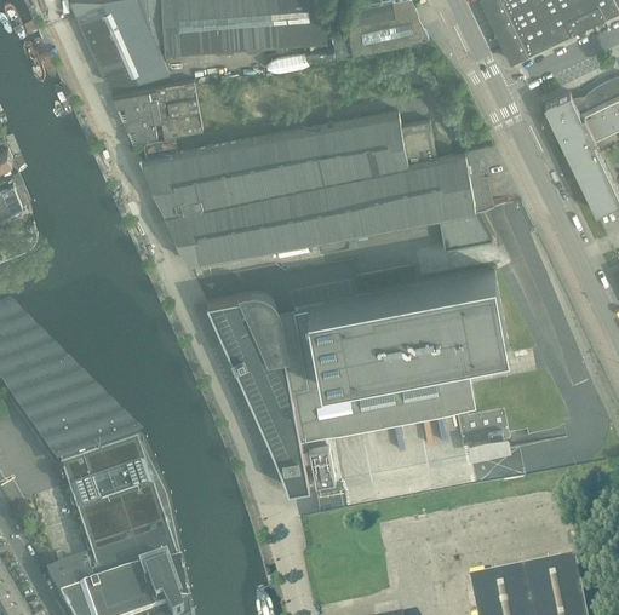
[(126,0),(69,4),(107,88),(168,78),(160,58),(165,58),(326,47),(322,0),(126,0)]
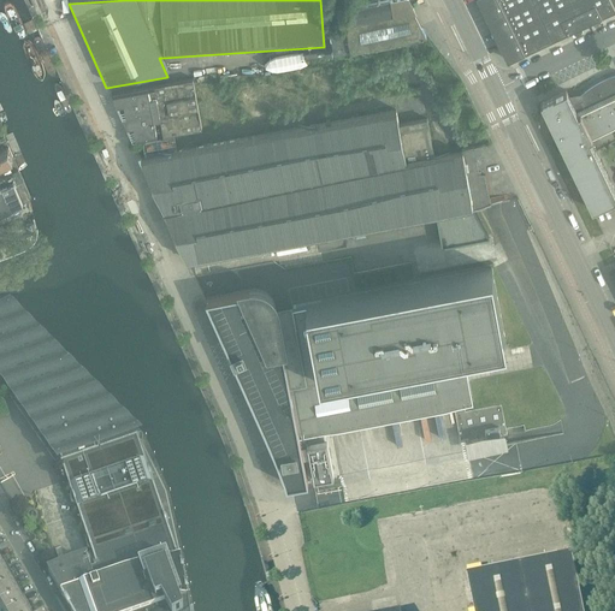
[(413,15),(404,0),(400,0),(342,11),(344,27),(327,29),(333,58),(349,55),(425,41),(420,31),(421,31),(413,15)]
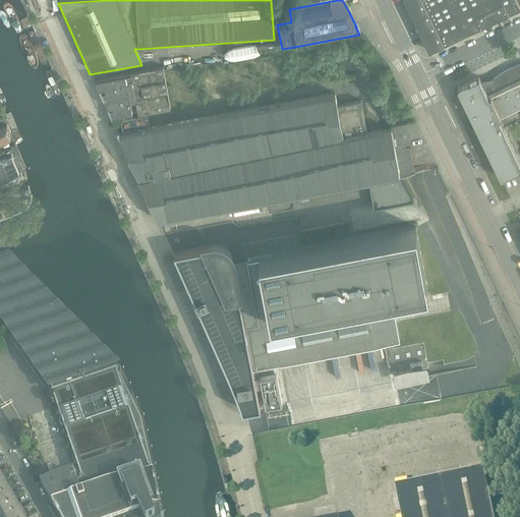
[(519,11),(514,0),(402,0),(401,0),(428,55),(519,11)]
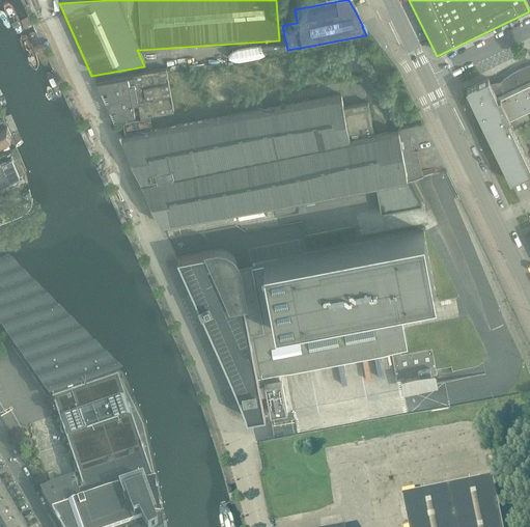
[(229,53),(230,64),(263,60),(262,50),(229,53)]
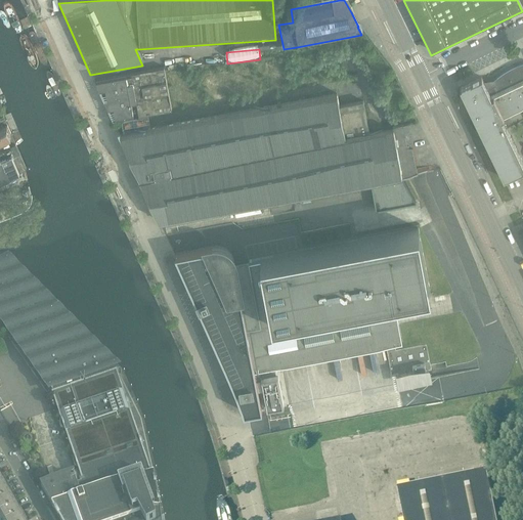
[(522,67),(521,68),(517,70),(514,71),(512,72),(508,75),(506,76),(503,77),(498,80),(494,83),(492,85),(491,87),(492,88),(491,89),(486,91),(481,81),(459,92),(503,183),(522,173),(522,169),(505,132),(522,123),(522,67)]
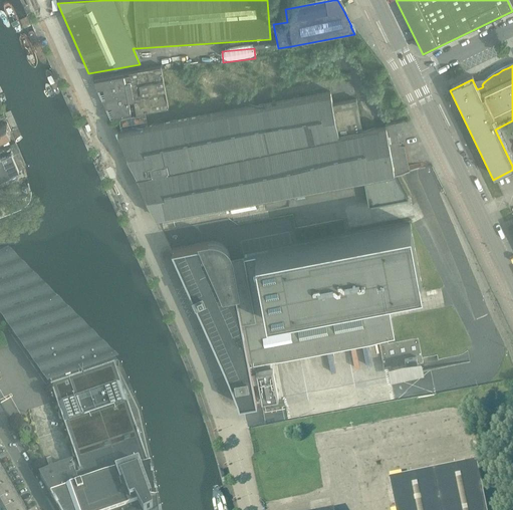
[(122,77),(93,82),(96,90),(103,104),(109,119),(131,116),(129,107),(134,106),(136,118),(168,112),(160,70),(122,77)]
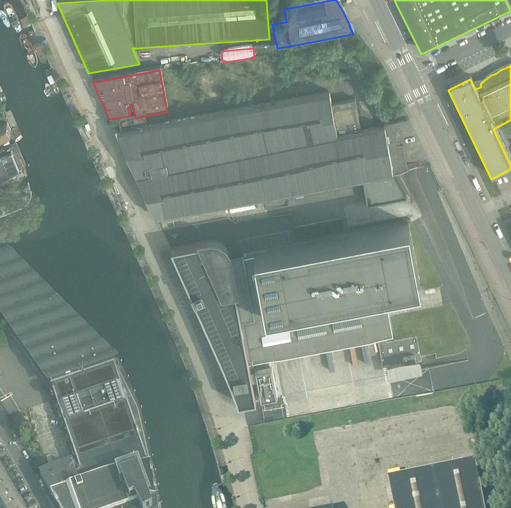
[(328,96),(116,135),(117,136),(117,137),(132,169),(135,176),(139,186),(151,211),(155,219),(155,221),(156,220),(262,199),(264,210),(287,206),(285,195),(362,181),(367,209),(405,202),(392,176),(391,176),(383,132),(360,136),(360,135),(354,103),(330,108),(328,96)]
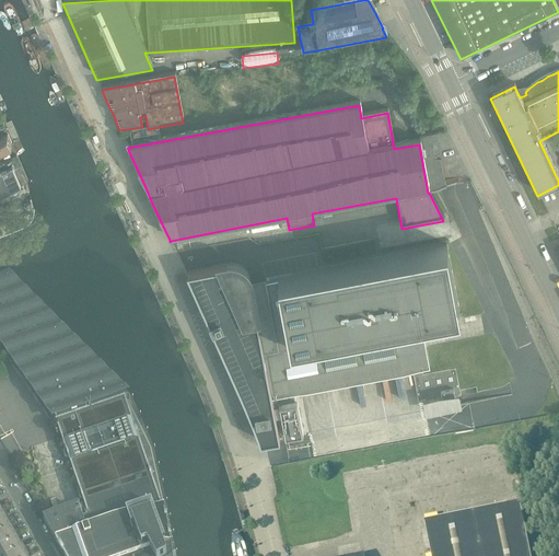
[(0,154),(4,152),(10,150),(11,149),(7,139),(0,142),(0,154)]
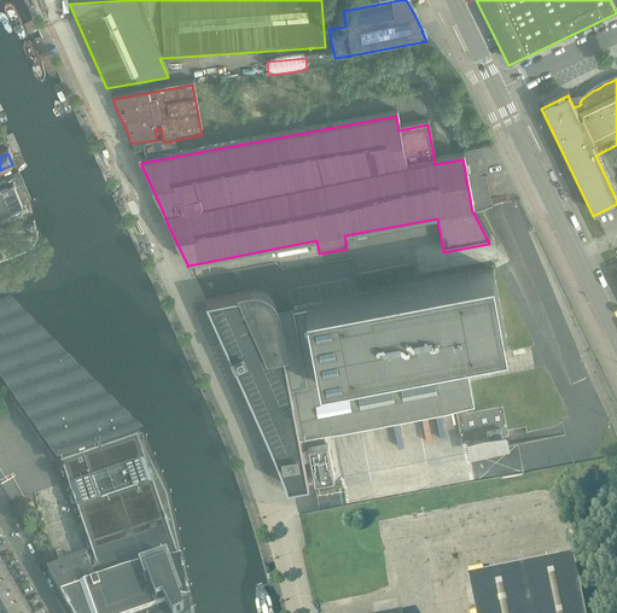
[(17,176),(9,180),(22,209),(30,205),(31,204),(18,175),(17,176)]
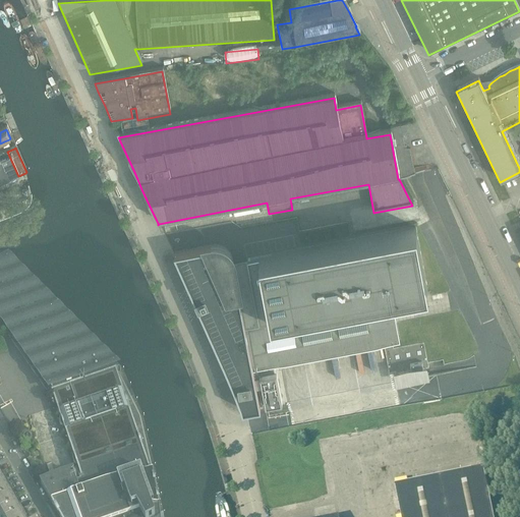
[(1,164),(9,181),(18,176),(7,152),(0,155),(0,158),(2,163),(1,164)]
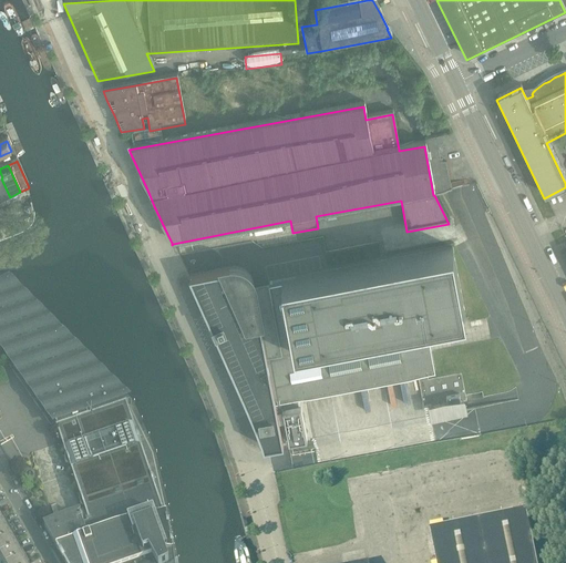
[(460,174),(461,178),(451,181),(453,192),(472,187),(469,173),(460,174)]
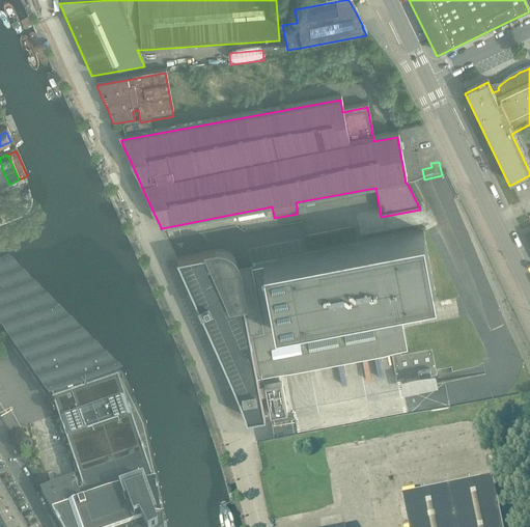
[(9,185),(1,167),(0,167),(0,189),(9,185)]
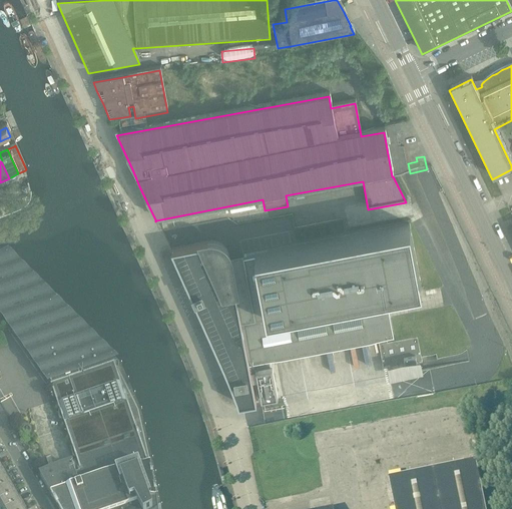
[(228,261),(227,259),(227,257),(226,256),(225,253),(224,252),(223,250),(222,249),(220,248),(219,247),(217,246),(215,246),(213,245),(211,245),(209,245),(207,245),(206,245),(170,252),(192,303),(202,324),(216,356),(223,372),(230,388),(235,402),(237,408),(256,405),(249,375),(254,374),(257,383),(261,404),(277,400),(270,362),(393,339),(385,296),(420,290),(409,228),(242,260),(245,277),(231,279),(228,261)]
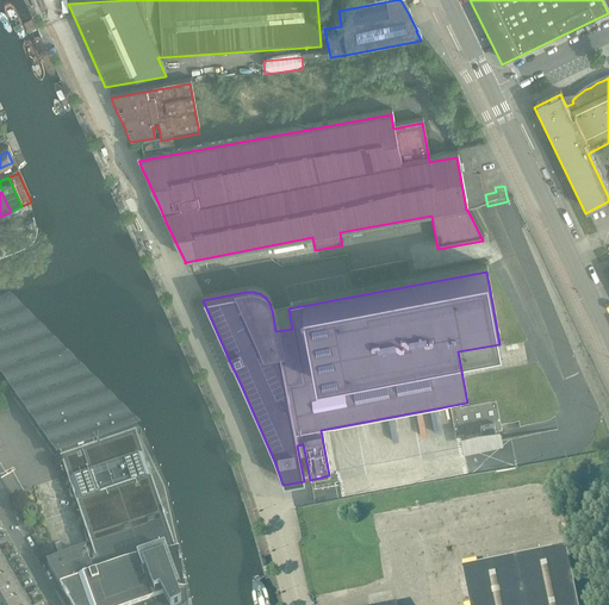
[(47,571),(60,593),(101,578),(119,572),(174,557),(163,526),(165,525),(166,523),(166,521),(165,518),(163,517),(162,515),(161,513),(159,512),(148,481),(149,480),(150,478),(150,475),(149,473),(148,472),(147,469),(145,468),(143,467),(135,442),(135,441),(135,440),(138,438),(140,440),(141,440),(137,436),(141,434),(10,305),(0,310),(0,382),(56,463),(60,462),(70,492),(69,494),(68,497),(68,499),(69,500),(70,503),(72,505),(73,506),(75,507),(85,537),(85,540),(84,542),(84,544),(85,546),(85,548),(86,549),(88,552),(91,552),(92,555),(84,557),(82,556),(75,559),(75,561),(74,561),(74,560),(66,562),(67,563),(66,565),(64,562),(57,566),(57,567),(47,571)]
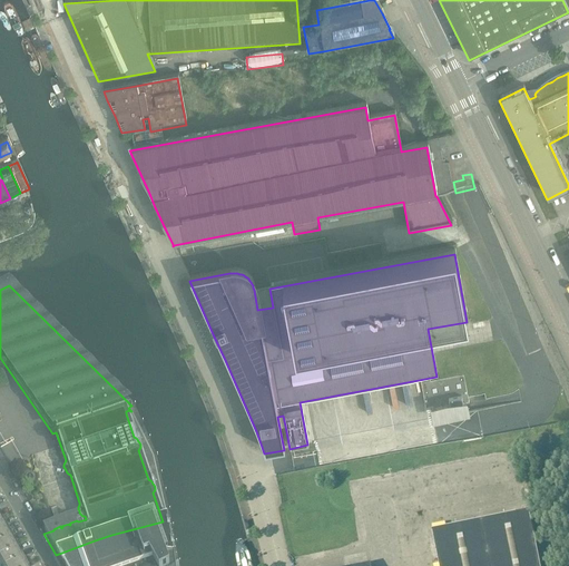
[(461,401),(448,403),(449,408),(449,410),(462,408),(462,406),(461,401)]
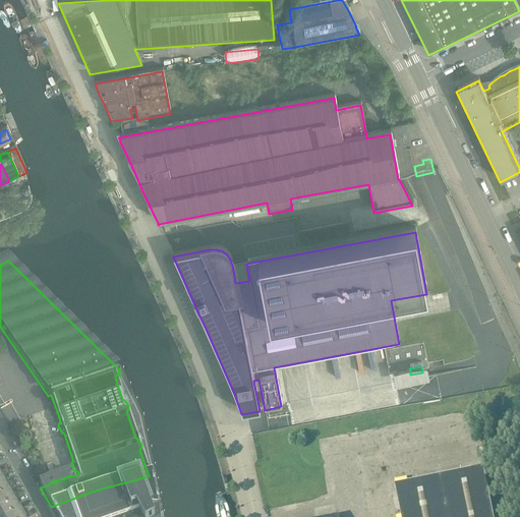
[(494,516),(487,474),(397,489),(400,516),(494,516)]
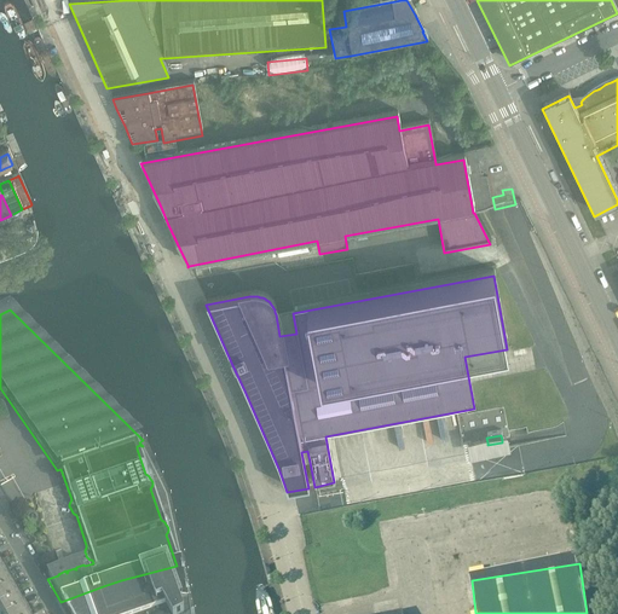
[(103,586),(61,602),(67,613),(166,613),(188,606),(180,565),(177,566),(121,580),(103,586)]
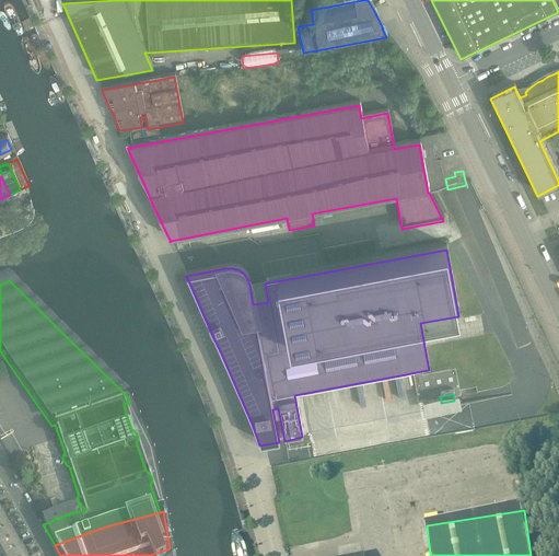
[(23,555),(0,514),(0,555),(23,555)]
